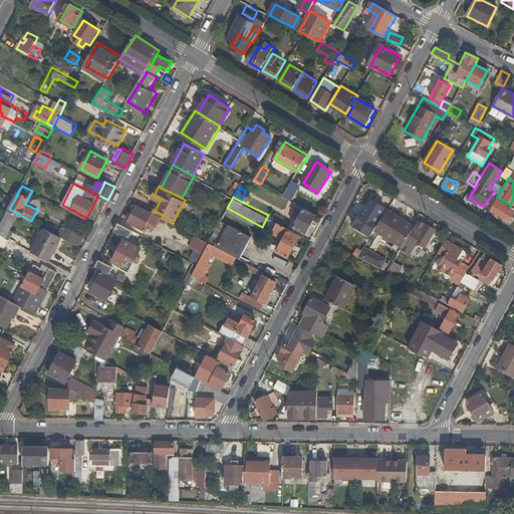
[(513,207),(510,205),(497,197),(489,210),(508,221),(510,217),(513,211),(513,207)]
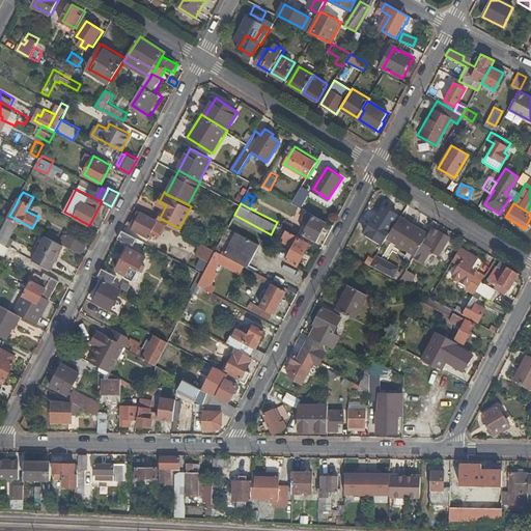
[(383,207),(372,224),(387,232),(397,216),(383,207)]
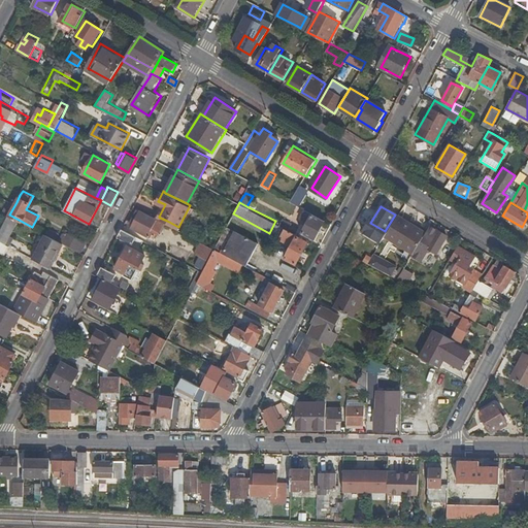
[(314,212),(306,208),(304,213),(305,215),(303,219),(309,221),(314,212)]
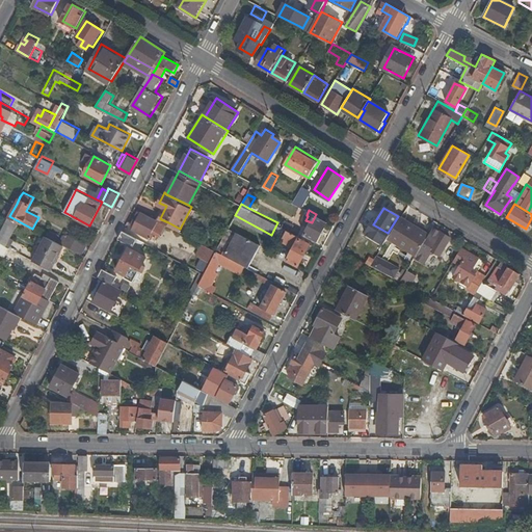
[(160,219),(142,211),(134,228),(151,236),(154,230),(162,234),(168,222),(161,219),(160,219)]
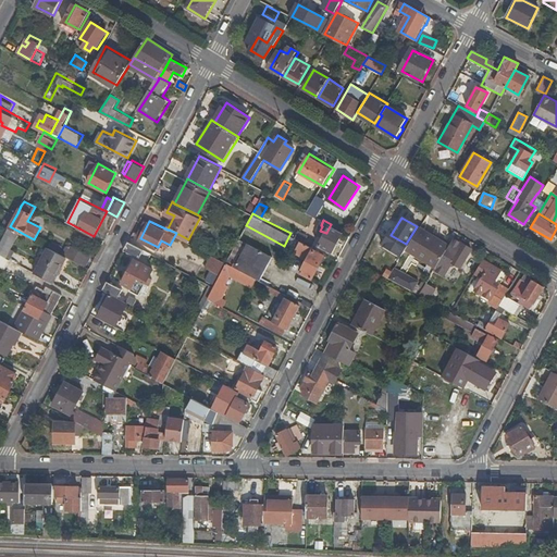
[(345,231),(331,224),(326,233),(321,244),(334,251),(345,231)]
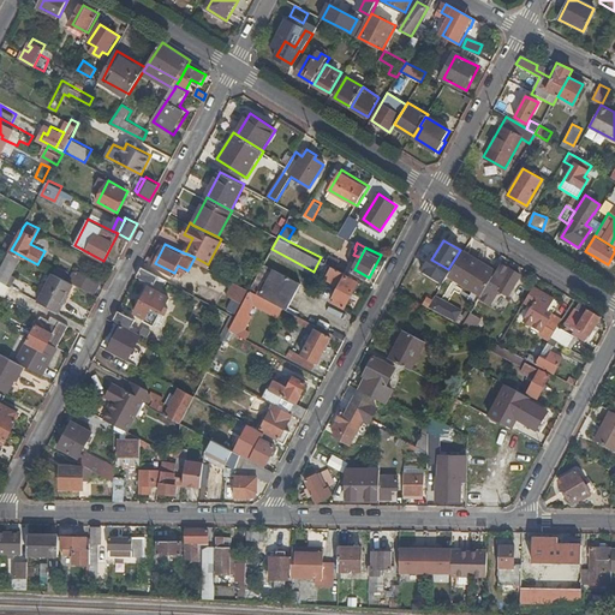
[(11,250),(0,269),(0,279),(10,285),(13,286),(18,278),(16,276),(19,270),(16,268),(22,256),(11,250)]
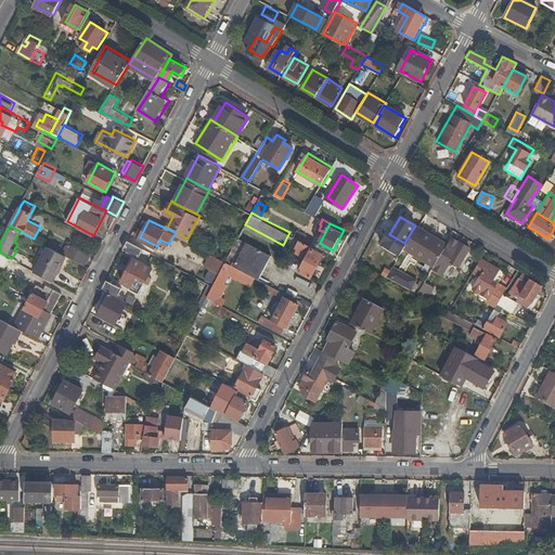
[(405,246),(404,248),(435,267),(439,259),(447,246),(416,228),(405,246)]
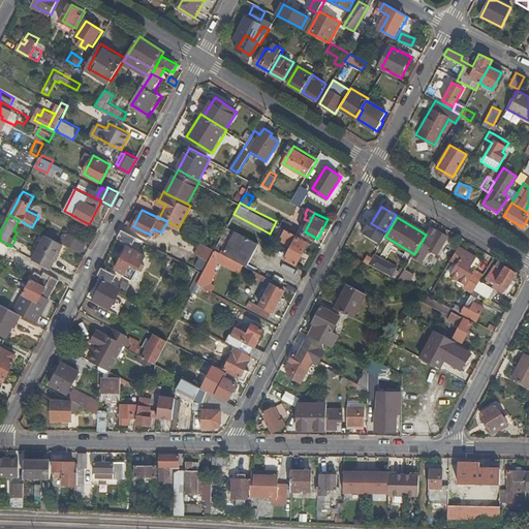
[(285,218),(282,224),(287,227),(290,229),(294,222),(285,218)]
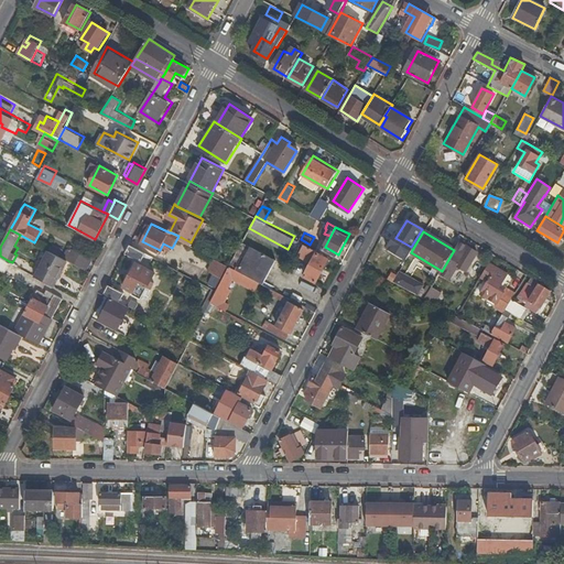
[(301,239),(294,236),(290,245),(302,251),(306,242),(301,239)]
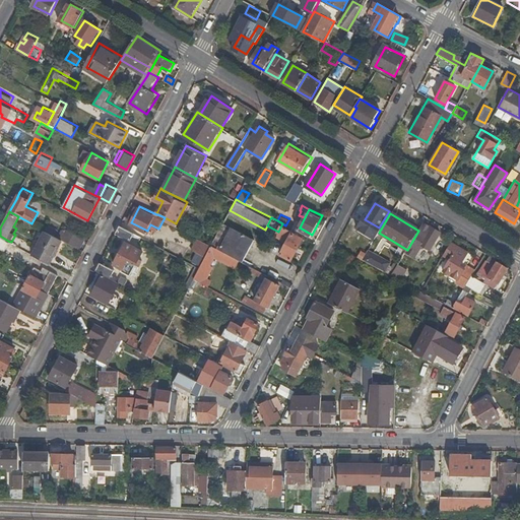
[(224,221),(212,243),(240,257),(245,260),(256,239),(224,221)]
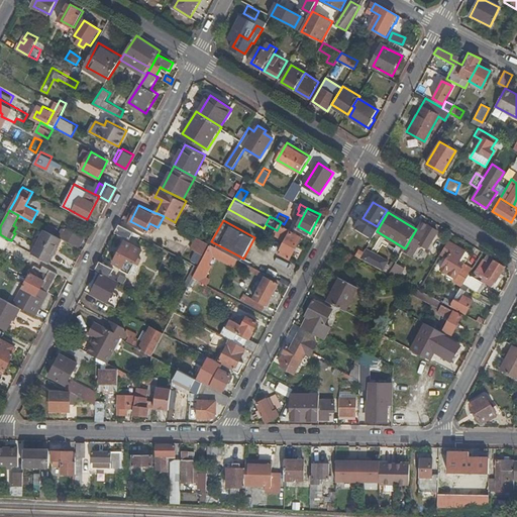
[(284,224),(281,222),(277,230),(276,233),(287,239),(281,251),(292,257),(303,236),(293,230),(293,229),(284,224)]
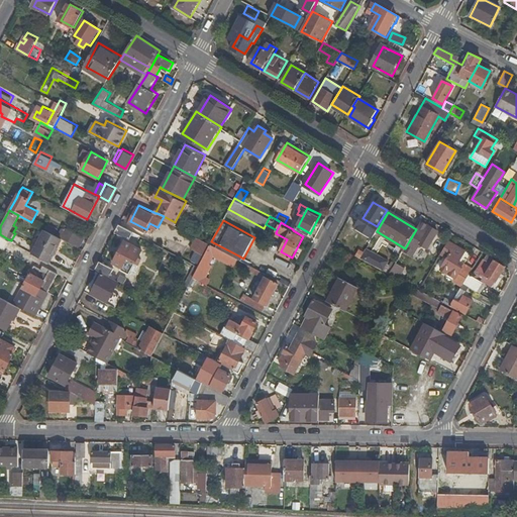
[(416,229),(409,241),(412,243),(418,234),(421,236),(417,242),(427,248),(437,232),(421,222),(416,229)]
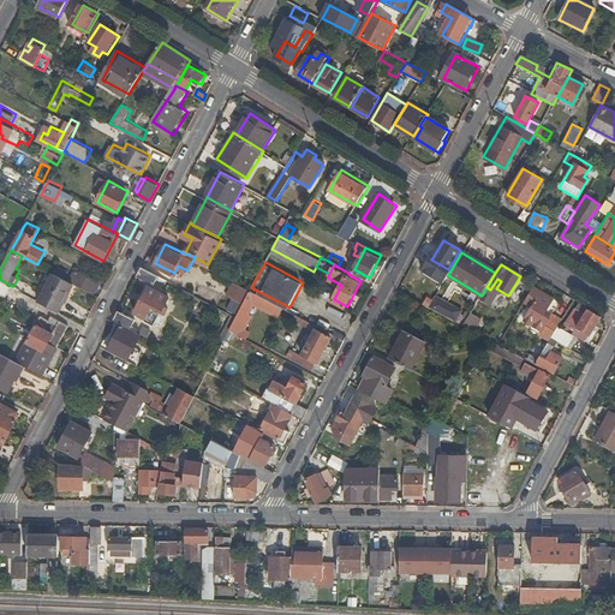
[(160,274),(143,266),(138,275),(155,282),(160,274)]
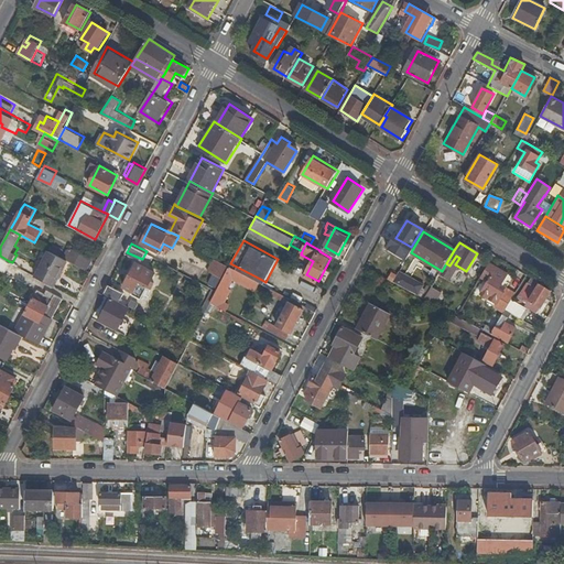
[(401,255),(408,258),(411,252),(412,250),(407,246),(401,255)]
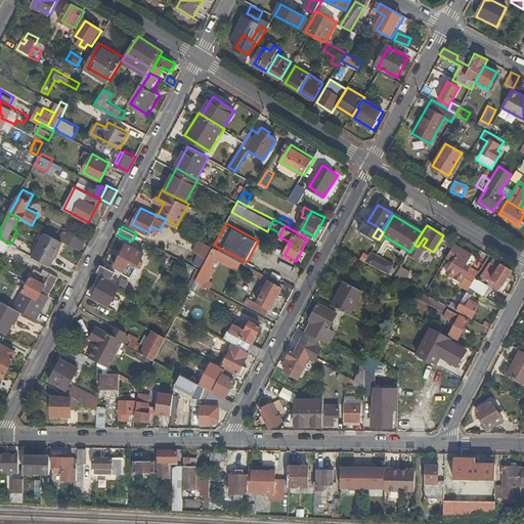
[(63,229),(59,239),(64,242),(81,250),(86,241),(63,229)]
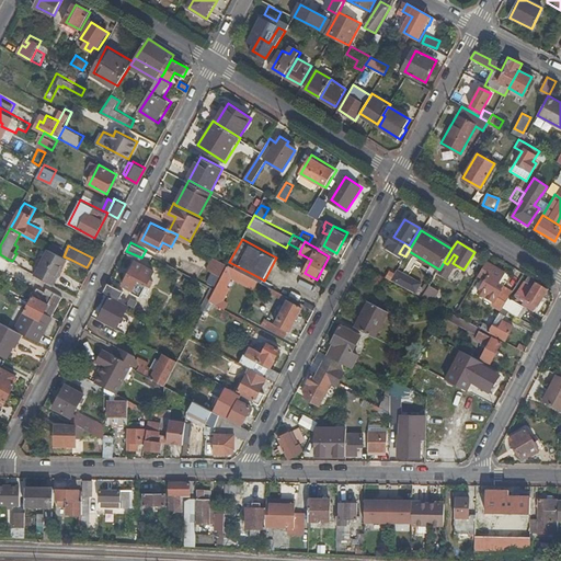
[(50,249),(37,274),(56,284),(69,259),(64,256),(50,249)]
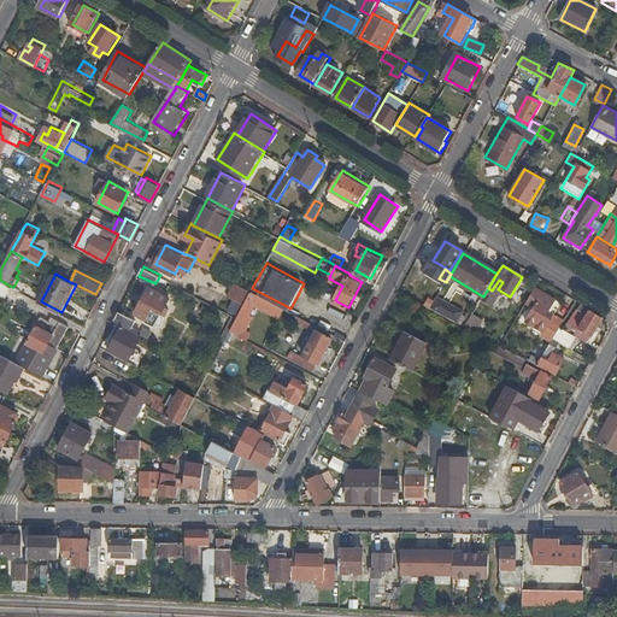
[(0,291),(6,294),(10,286),(0,280),(0,291)]
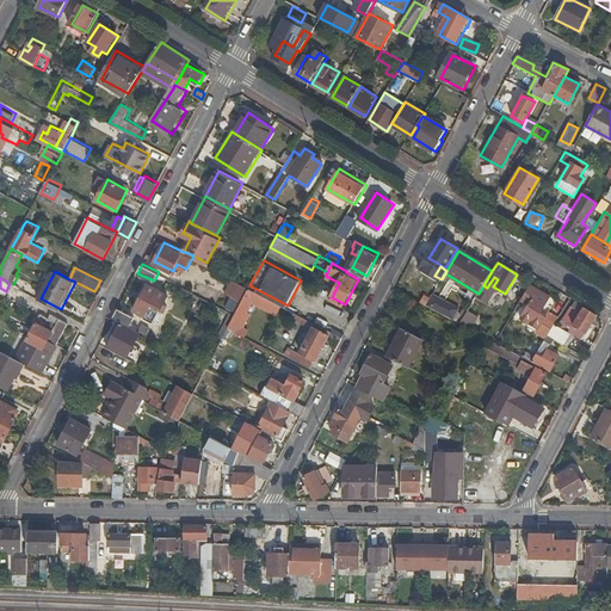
[(244,298),(250,285),(234,277),(228,289),(244,298)]
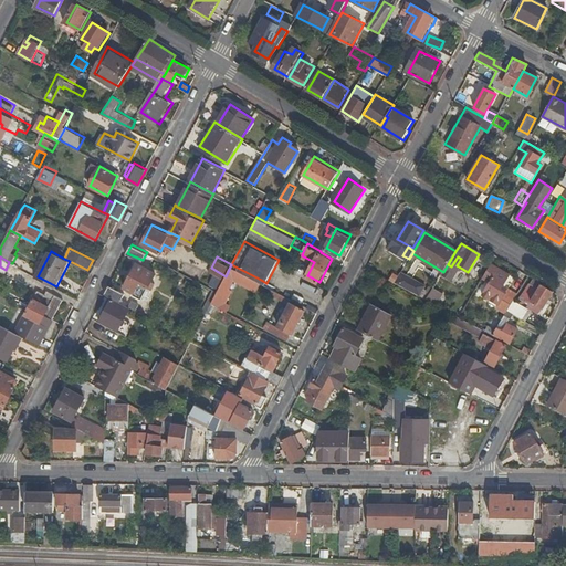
[(158,272),(138,262),(126,285),(136,291),(135,292),(145,297),(158,272)]
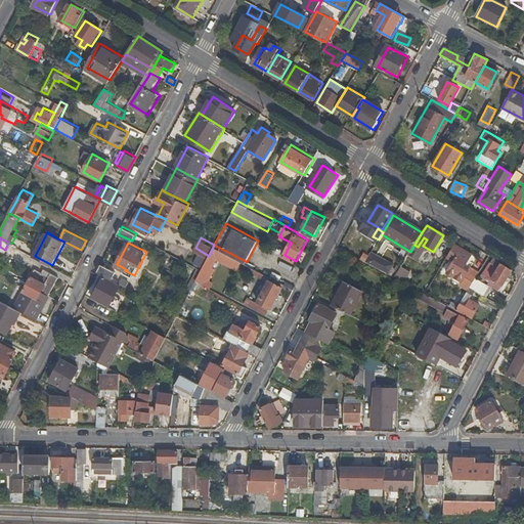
[(242,259),(214,245),(209,256),(203,267),(197,278),(211,287),(214,281),(209,278),(215,266),(213,265),(217,257),(237,268),(238,266),(242,259)]
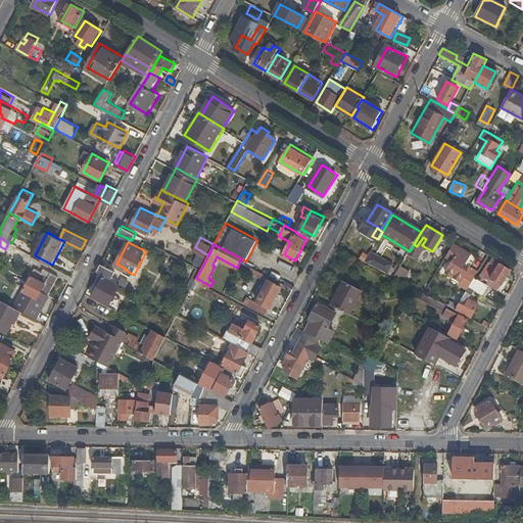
[(454,244),(446,256),(448,257),(440,270),(461,282),(467,271),(462,268),(470,254),(454,244)]
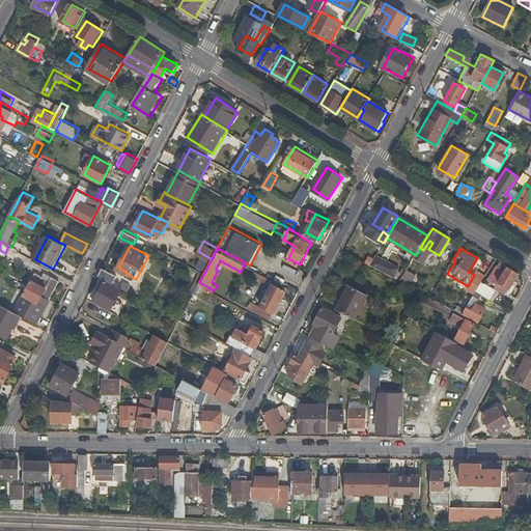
[(192,269),(176,261),(174,266),(189,273),(192,269)]
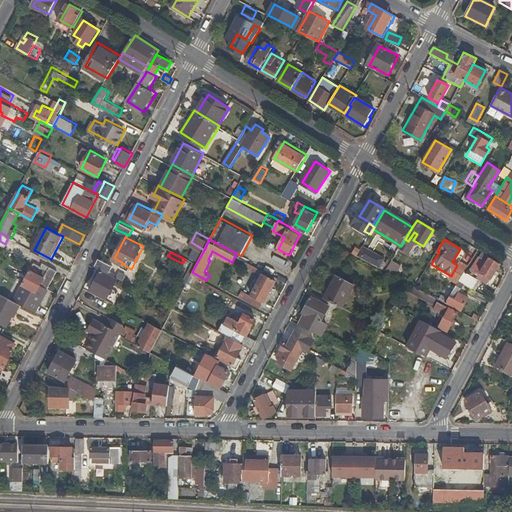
[(502,264),(482,252),(479,258),(487,262),(480,274),(491,281),(502,264)]
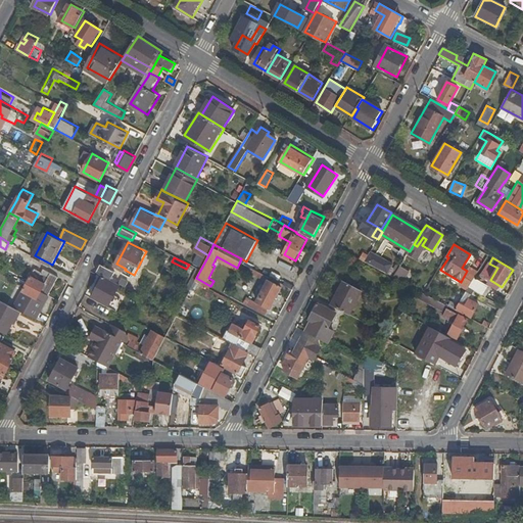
[(246,262),(241,258),(238,266),(252,273),(253,271),(265,277),(267,272),(246,262)]
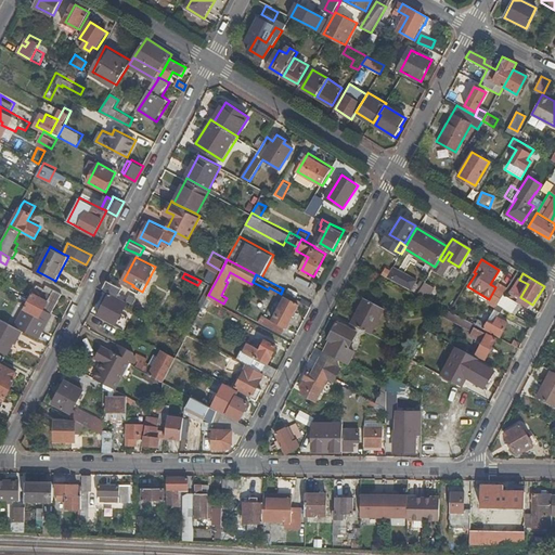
[(108,279),(104,286),(112,291),(119,295),(124,286),(108,279)]
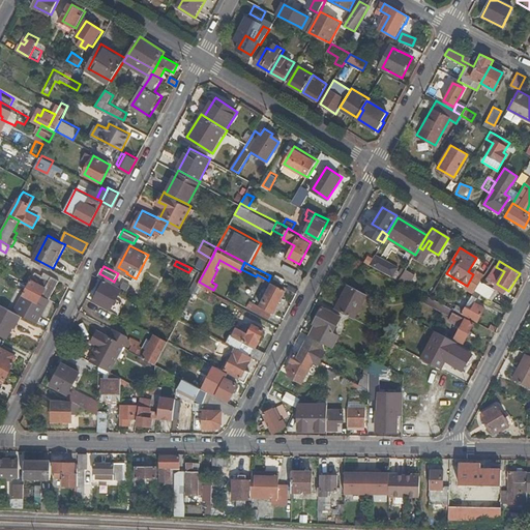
[(199,282),(205,270),(201,268),(189,290),(194,292),(199,282)]
